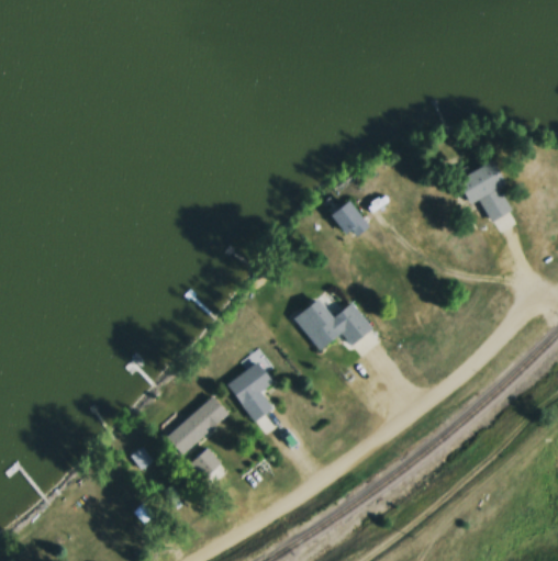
[(480,199),(490,221),(512,211),(500,186),(503,184),(492,161),(455,178),(467,204),(480,199)]
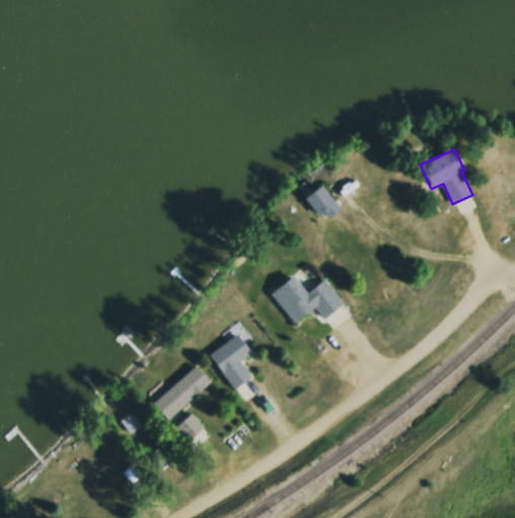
[(327,219),(340,210),(320,185),(303,197),(318,217),(323,213),(327,219)]
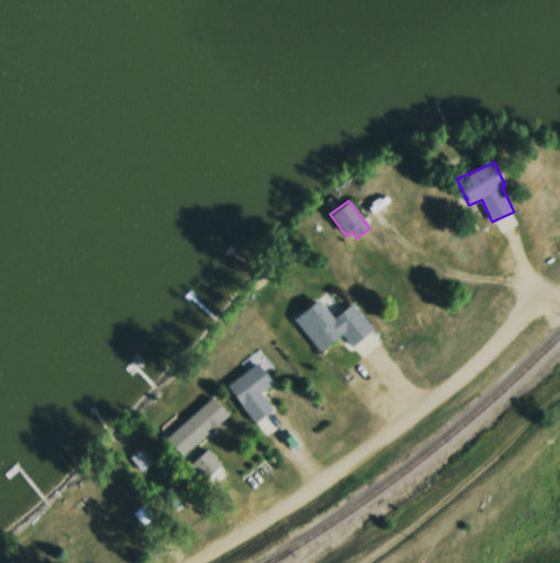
[(330,329),(323,321),(331,315),(321,301),(297,317),(313,340),(330,329)]
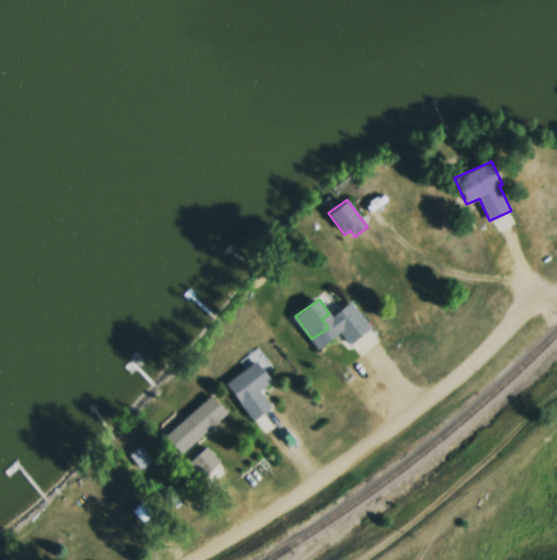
[(373,327),(351,300),(330,318),(352,344),(373,327)]
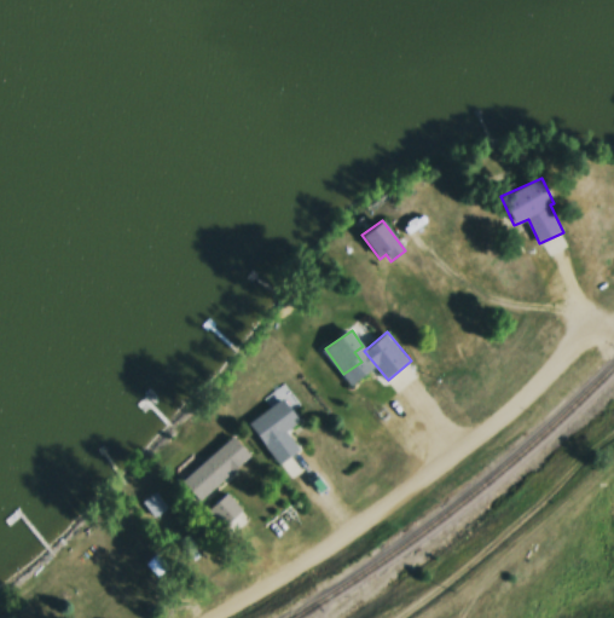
[(281,465),(300,449),(287,432),(301,421),(283,398),(250,423),(281,465)]
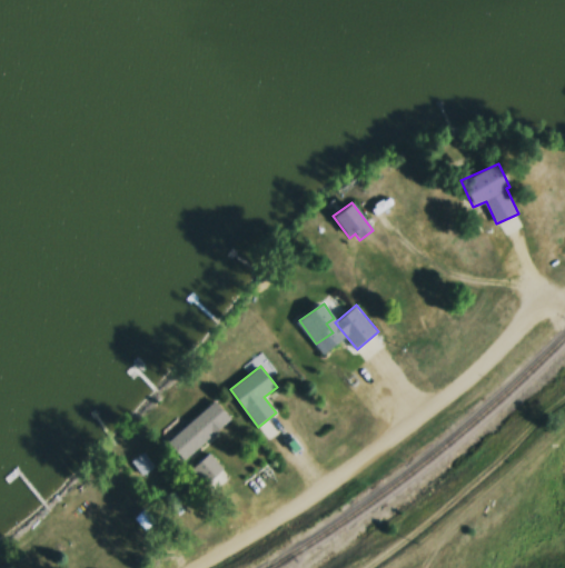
[(171,428),(176,434),(168,441),(184,459),(231,419),(216,401),(189,424),(184,418),(171,428)]
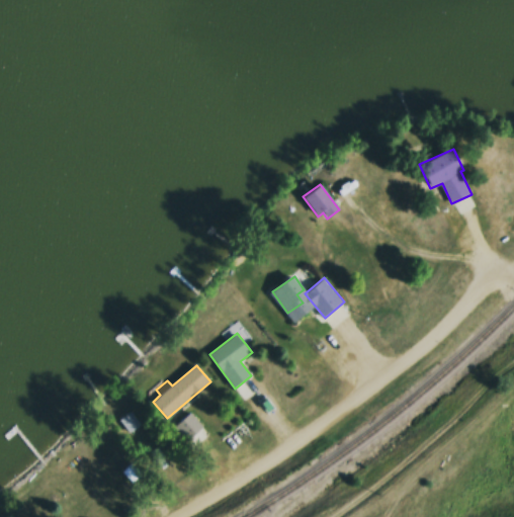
[(141,424),(132,413),(122,421),(132,431),(141,424)]
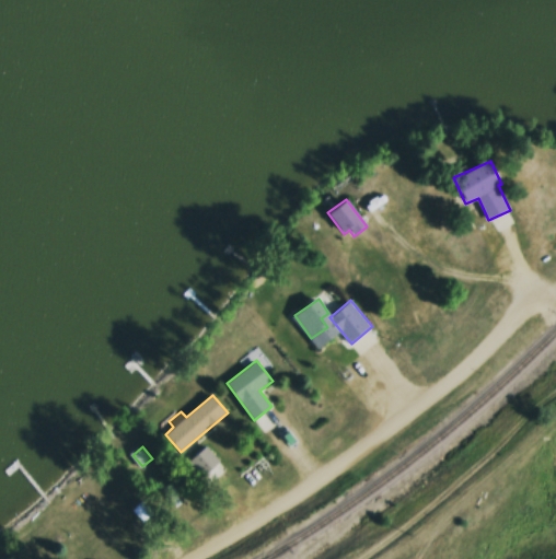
[(203,477),(220,461),(207,446),(188,463),(203,477)]
